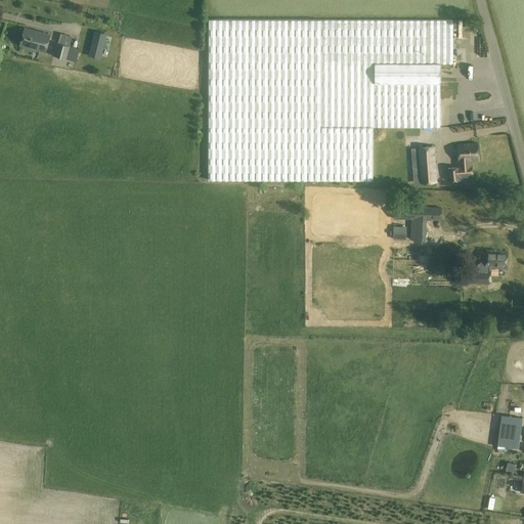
[(453,20),(209,19),(209,180),(374,181),(374,127),(440,128),(441,63),(453,63),(453,20)]
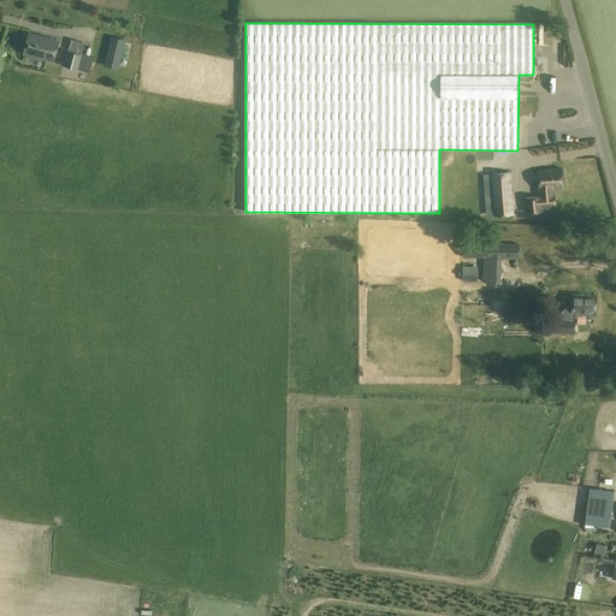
[(29,34),(24,53),(24,54),(53,61),(54,58),(58,58),(60,52),(57,51),(59,42),(29,34)]
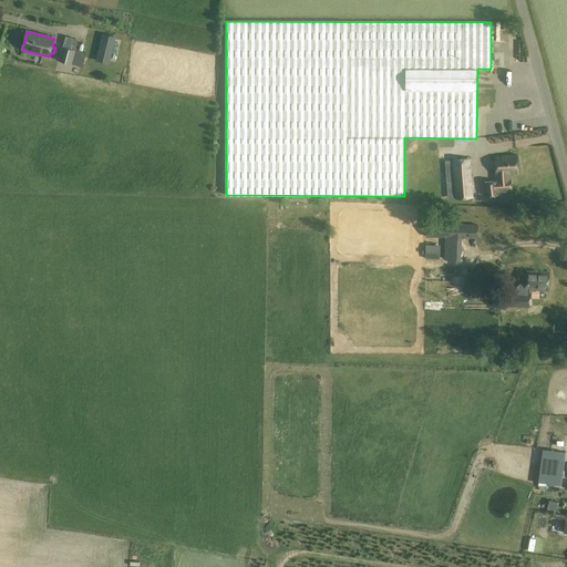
[(102,33),(95,60),(110,63),(116,37),(102,33)]
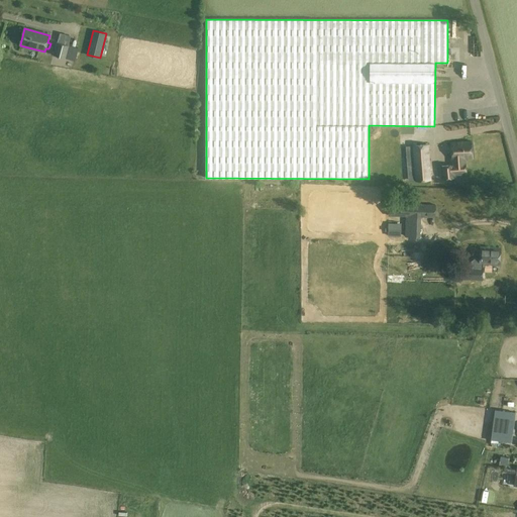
[(58,42),(54,55),(74,61),(78,49),(58,42)]
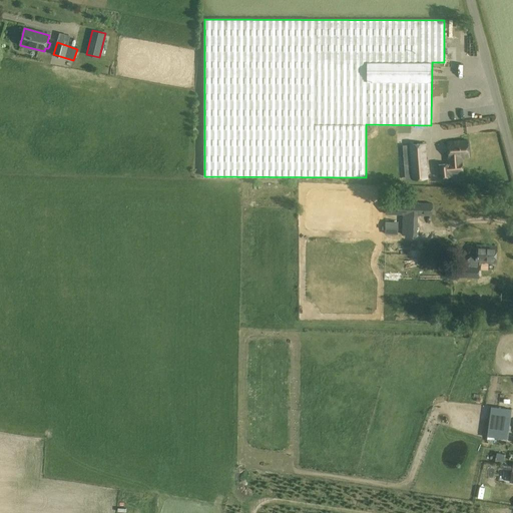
[(461,157),(469,156),(468,141),(448,142),(450,164),(439,165),(440,177),(451,176),(451,172),(463,171),(462,163),(461,163),(461,157)]
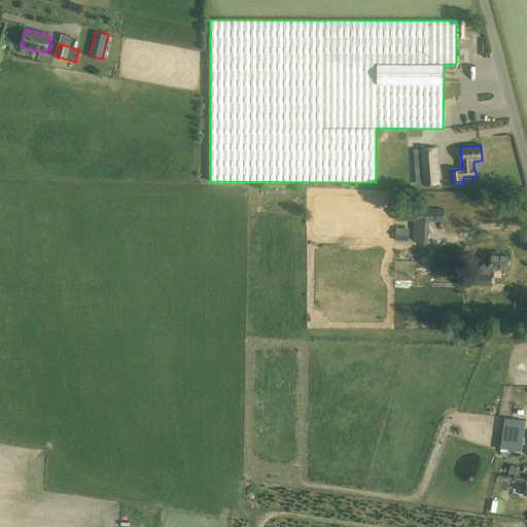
[(424,184),(438,183),(435,147),(421,148),(424,184)]
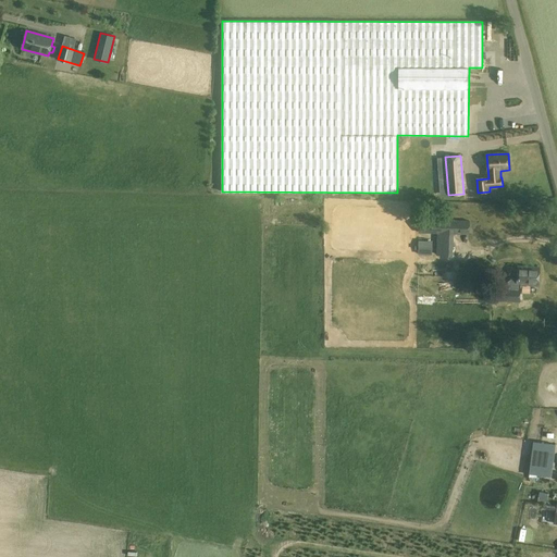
[(437,256),(450,257),(452,235),(469,236),(470,223),(440,221),(420,221),(419,234),(438,234),(437,256)]
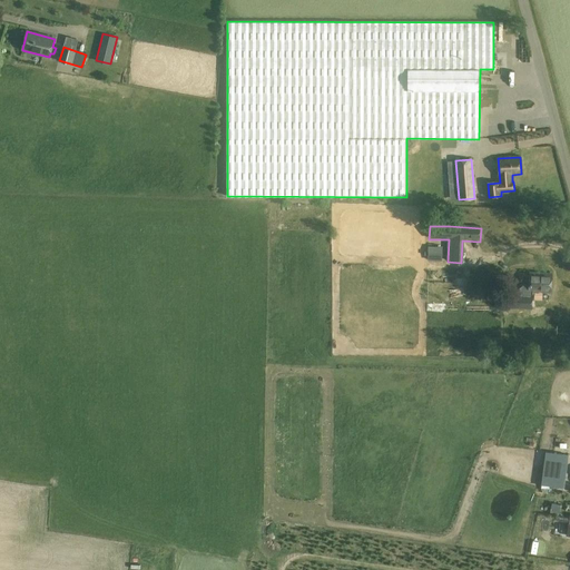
[(452,283),(463,283),(463,267),(443,267),(443,272),(431,272),(432,282),(432,293),(453,292),(452,283)]
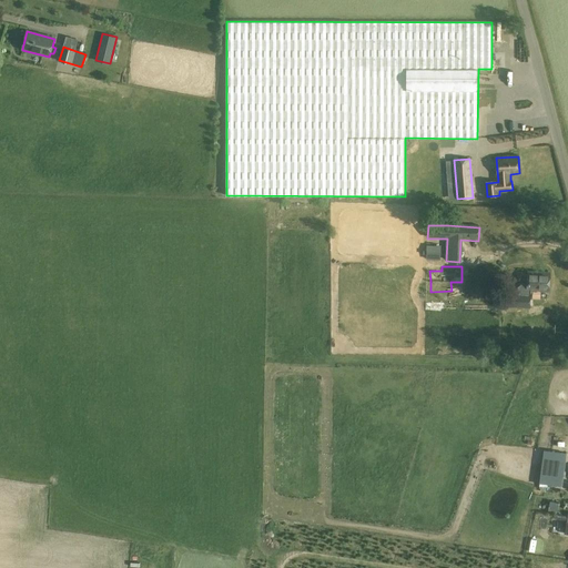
[(523,295),(531,296),(531,290),(549,291),(550,273),(528,272),(528,284),(520,284),(520,292),(506,292),(506,301),(523,302),(523,295)]
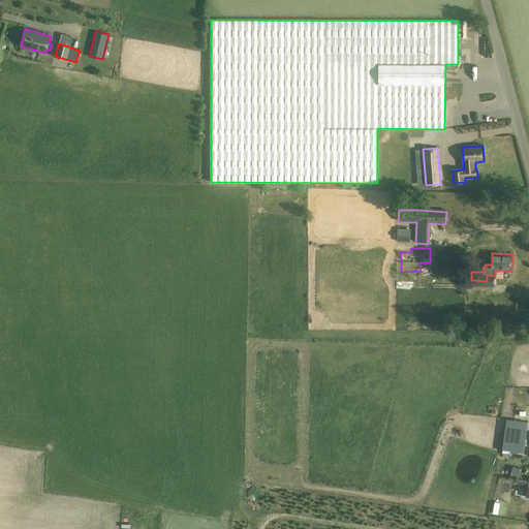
[(514,418),(514,409),(505,409),(505,418),(514,418)]
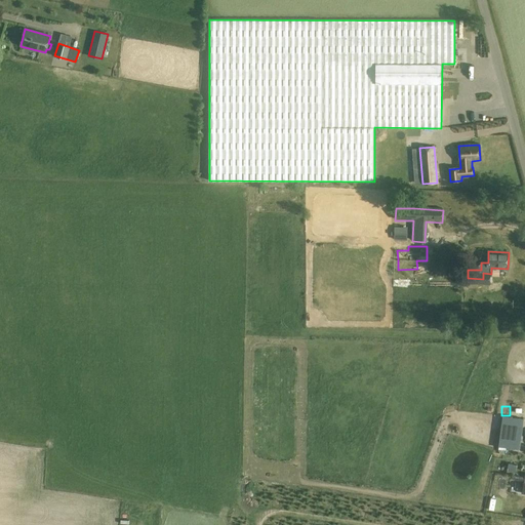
[(523,417),(502,415),(498,446),(519,448),(523,417)]
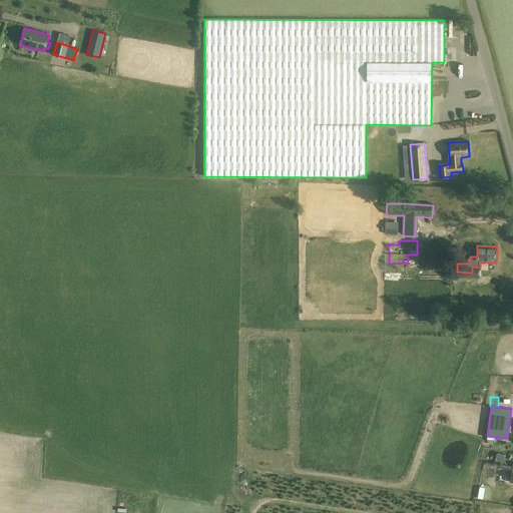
All buildings are outlined.
